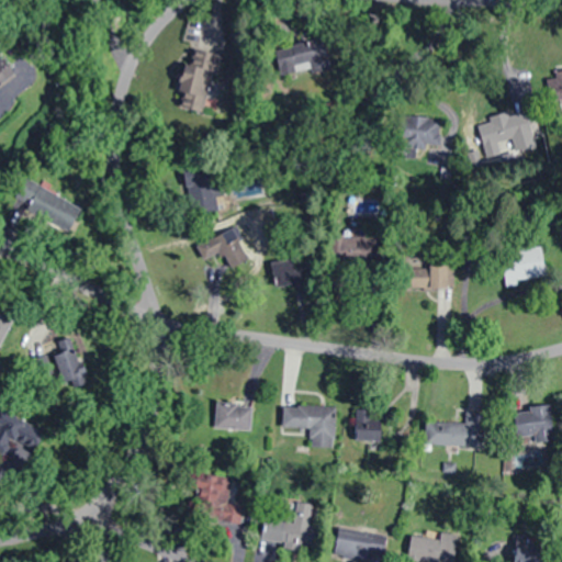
[(176,104),(205,113),(221,55),(191,46),(176,104)]
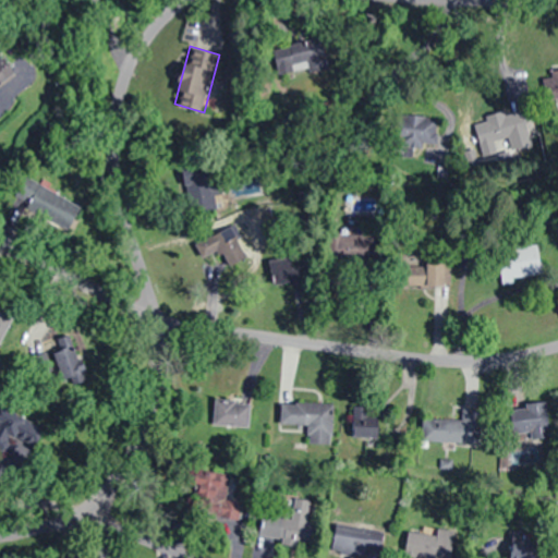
[(286,76),(327,67),(323,46),(281,55),(286,76)]
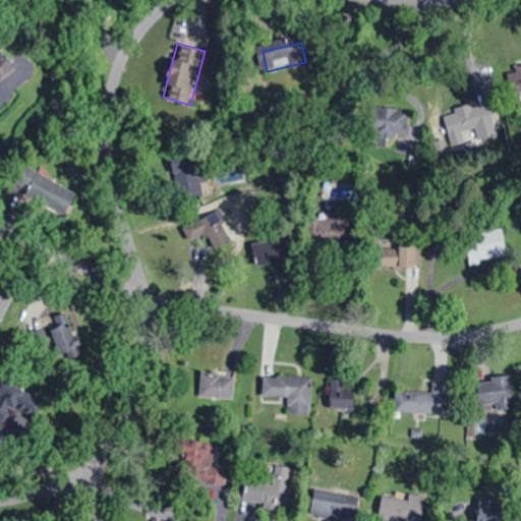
[(0,80),(8,76),(0,63),(0,80)]
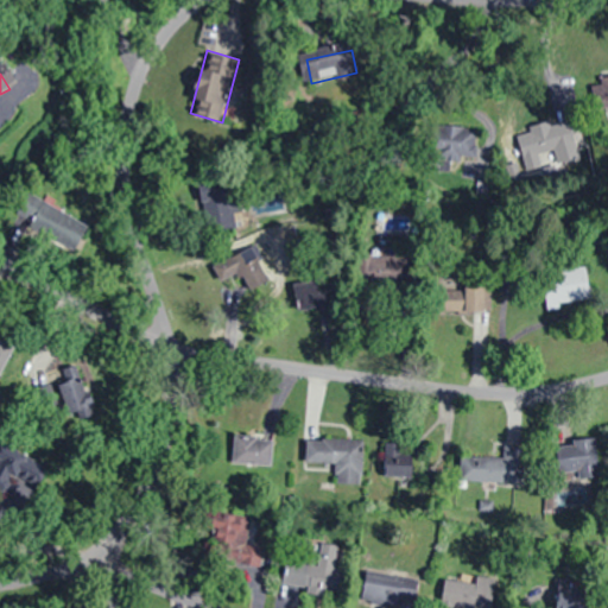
[(596,116),(607,115),(607,77),(594,78),(596,116)]
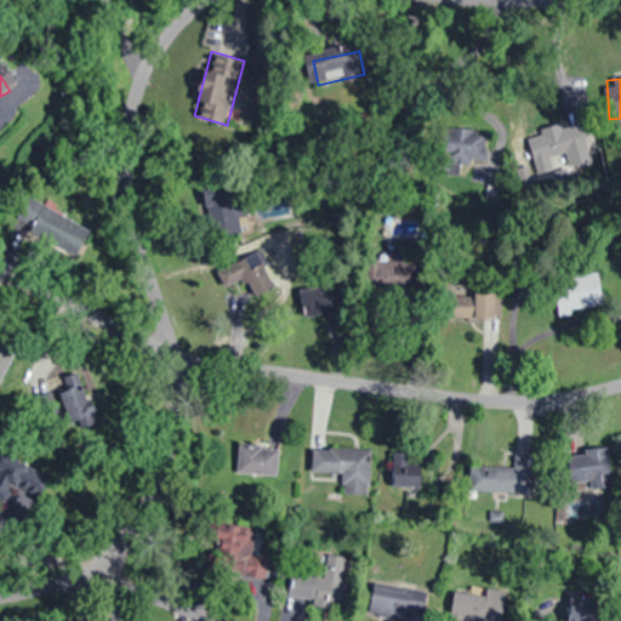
[(523,137),(536,180),(593,160),(579,119),(523,137)]
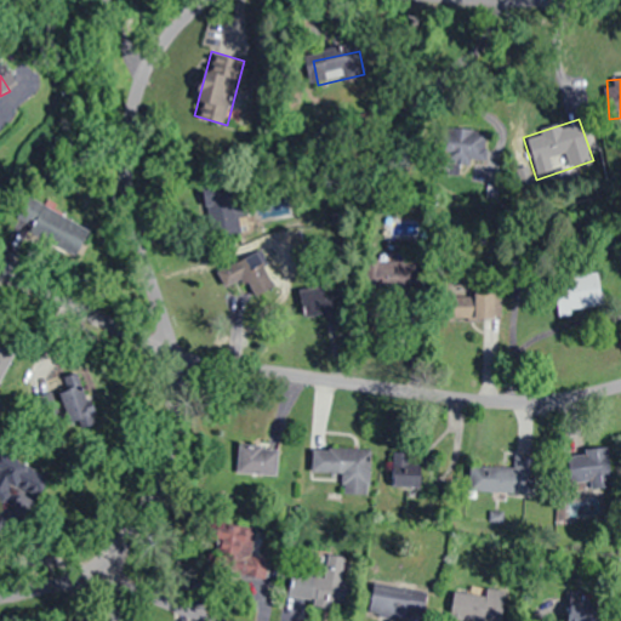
[(485,129),(454,129),(454,158),(485,159),(485,129)]
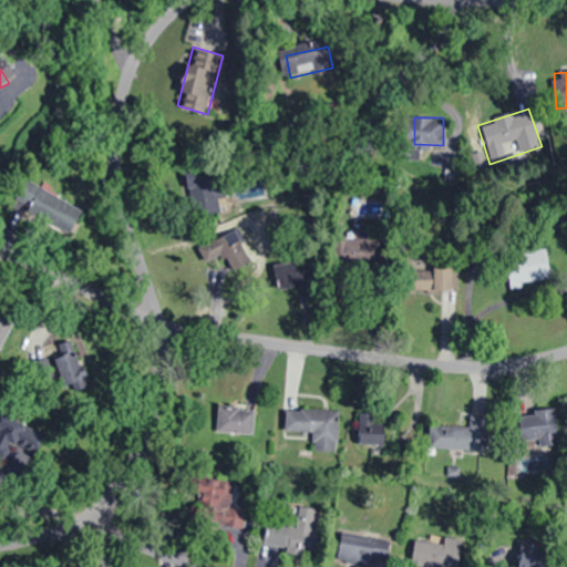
[(184,172),(197,218),(227,209),(214,163),(184,172)]
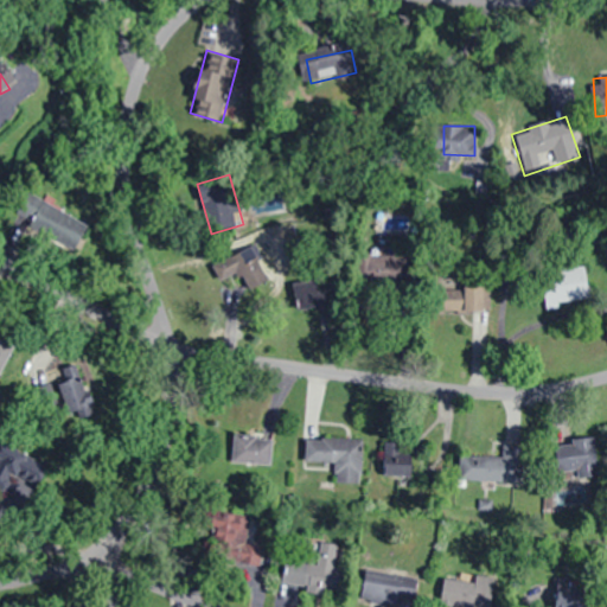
[(74,250),(87,225),(38,198),(25,223),(74,250)]
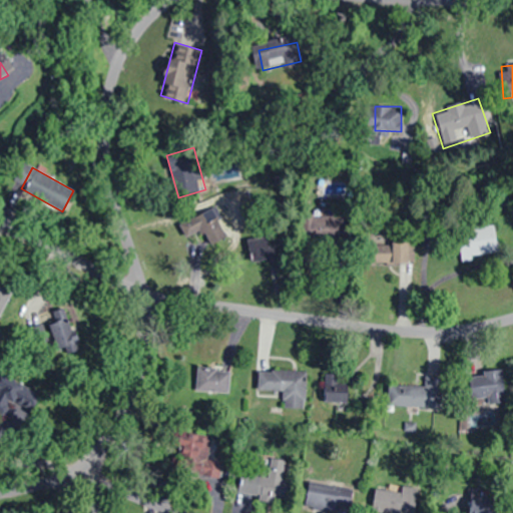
[(180,224),(196,257),(222,243),(206,211),(180,224)]
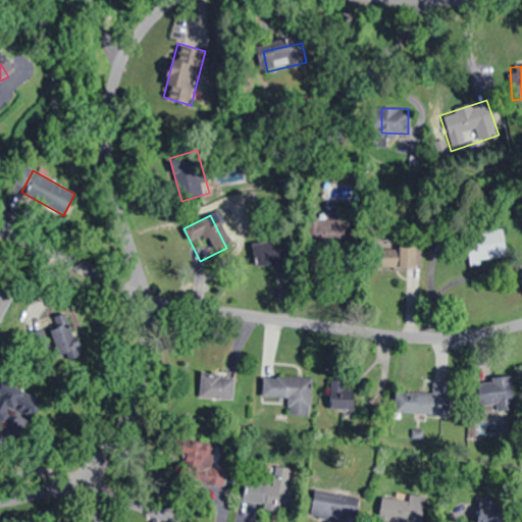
[(323,219),(323,246),(349,246),(349,219),(323,219)]
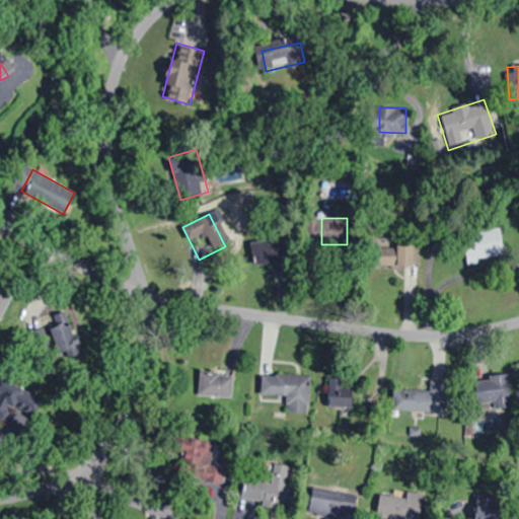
[(504,255),(500,227),(462,232),(466,261),(504,255)]
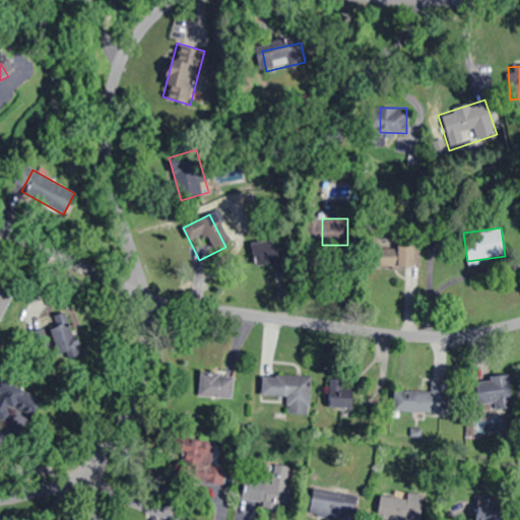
[(420,266),(420,245),(376,245),(376,266),(420,266)]
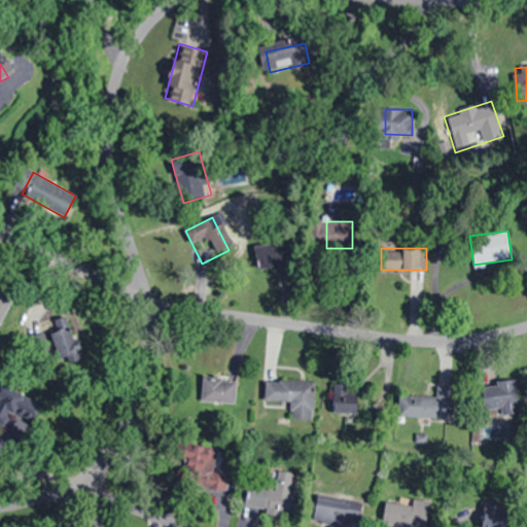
[(236,402),(236,378),(202,378),(202,402),(236,402)]
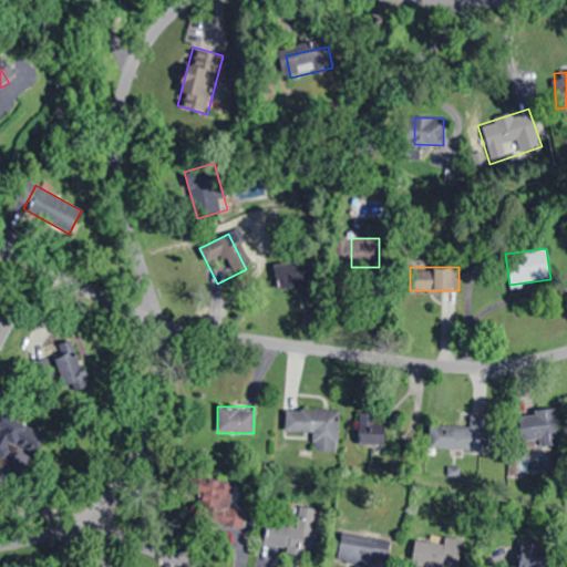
[(338,409),(285,409),(284,431),(312,431),(312,452),(338,452),(338,409)]
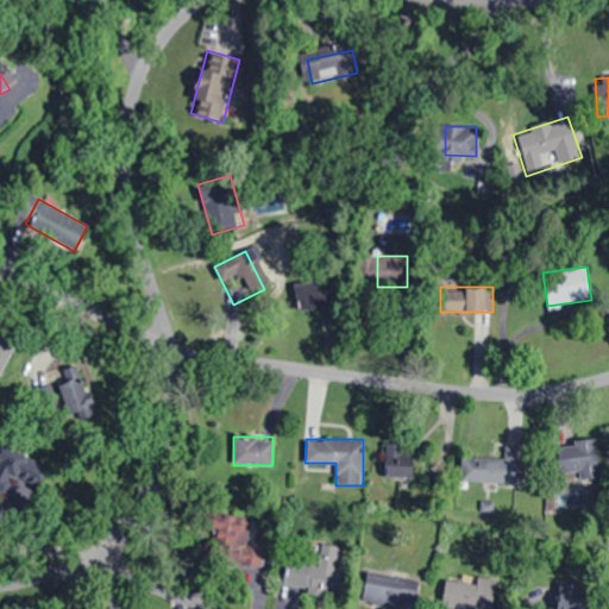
[(578,473),(579,479),(600,477),(596,441),(553,445),(557,475),(578,473)]
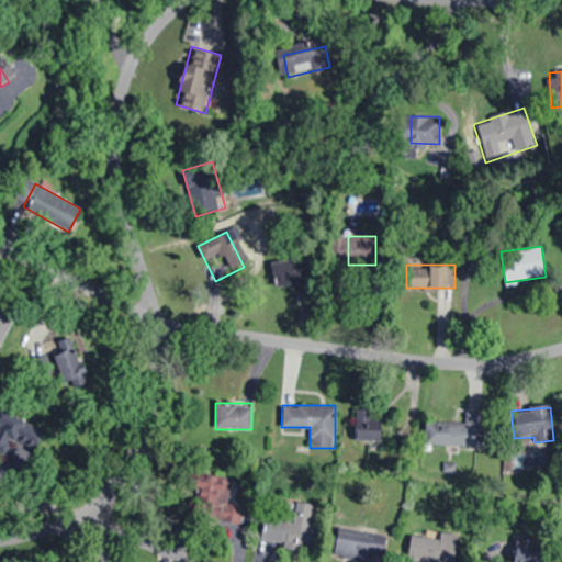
[(356,409),(356,440),(379,440),(379,409),(356,409)]
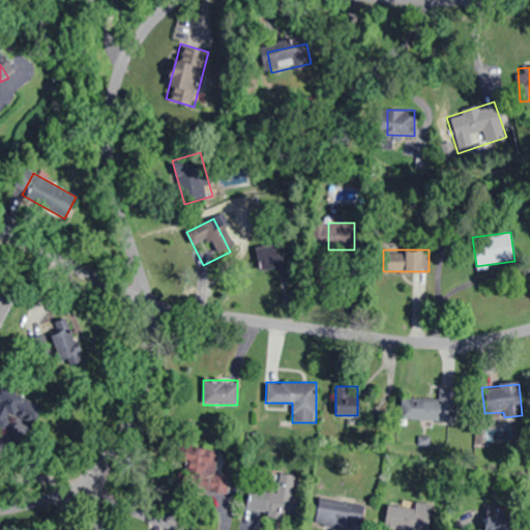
[(0,433),(17,439),(23,421),(34,425),(42,402),(0,387),(0,433)]
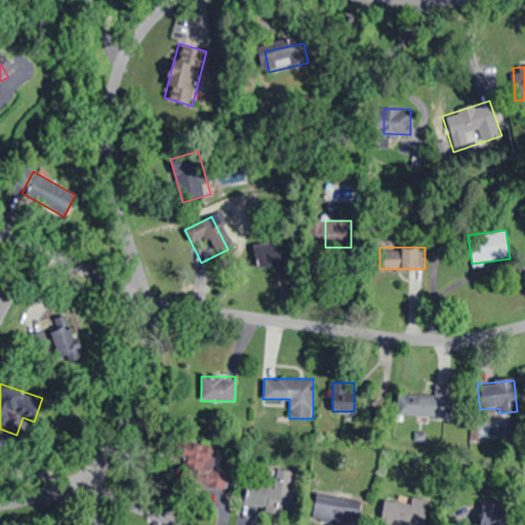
[(450,417),(451,385),(432,385),(431,394),(398,393),(398,416),(450,417)]
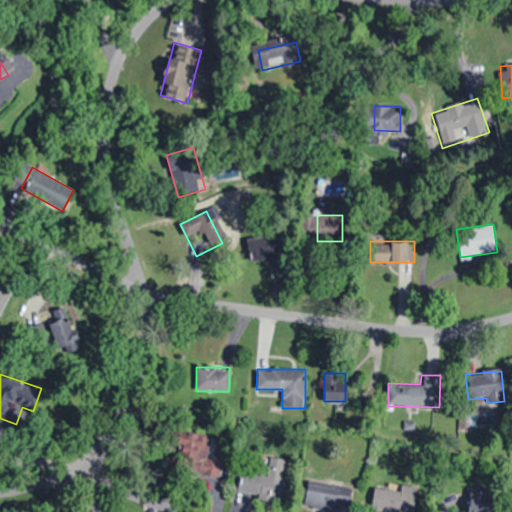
[(211,434),(177,432),(174,471),(220,475),(221,459),(209,458),(211,434)]
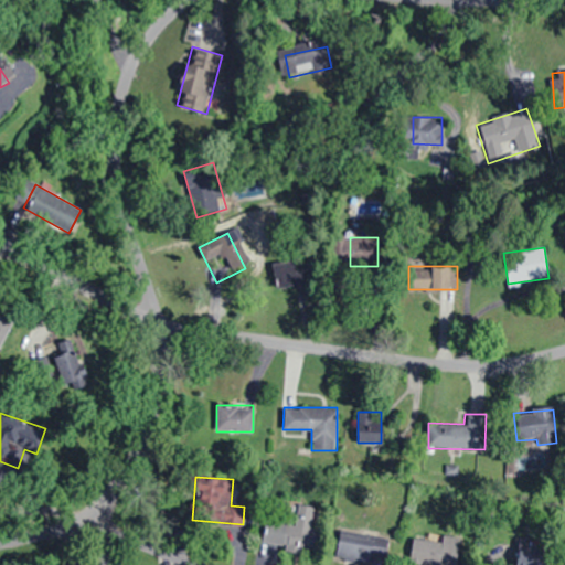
[(263,544),(310,552),(318,508),(298,504),(295,524),(266,519),(263,544)]
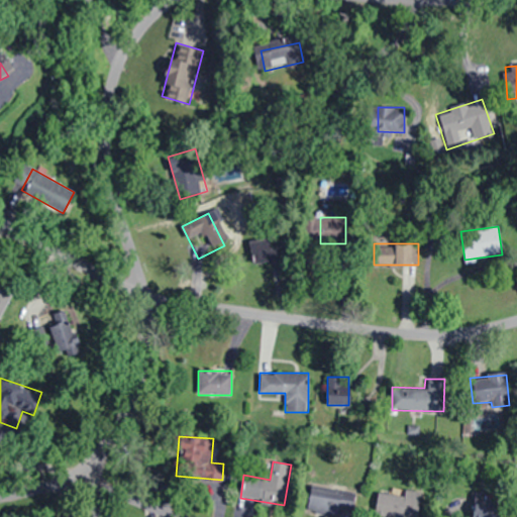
[(353,496),(309,489),(306,512),(338,516),(341,516),(343,506),(352,507),(353,496)]
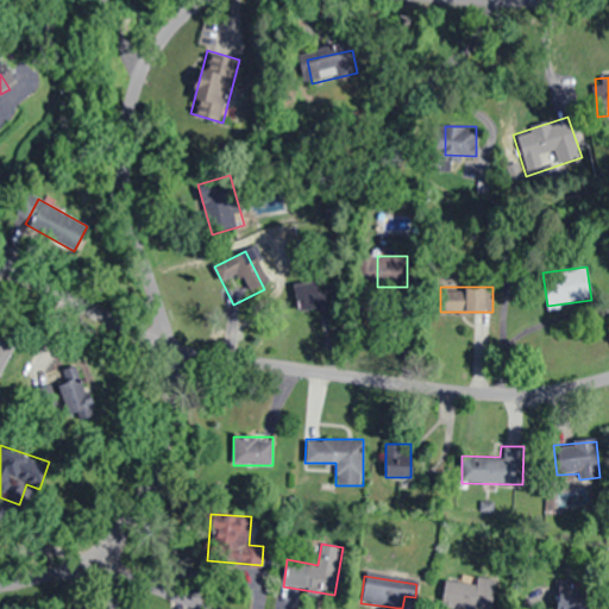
[(489,608),(490,608),(493,583),(462,582),(460,608),(489,608)]
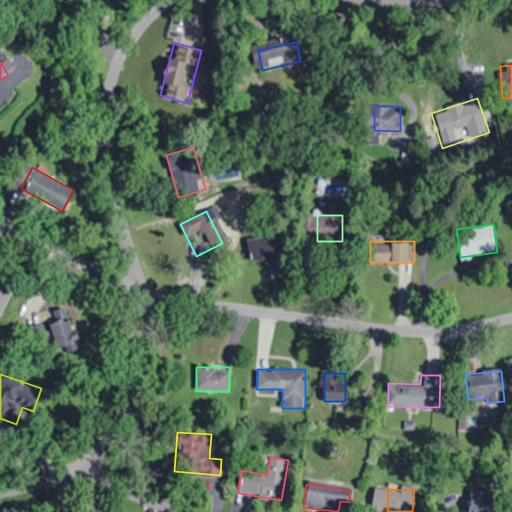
[(467,511),(491,511),(491,491),(468,491),(467,511)]
